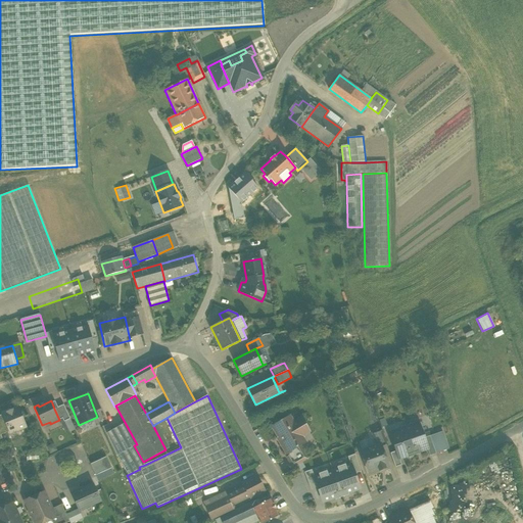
[(63,405),(54,409),(59,420),(62,418),(63,422),(69,419),(63,405)]
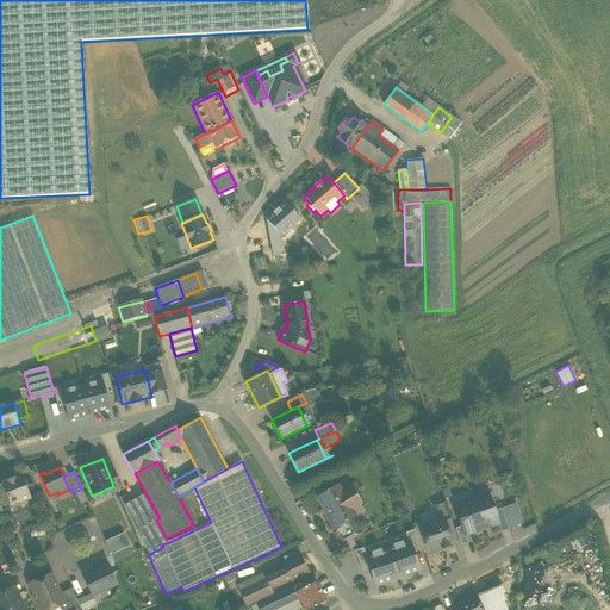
[(20,475),(11,479),(11,478),(2,481),(2,484),(11,503),(12,505),(30,498),(20,475)]
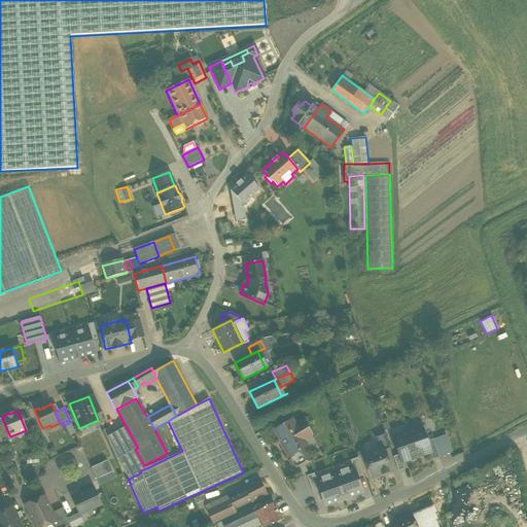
[(9,434),(2,418),(0,418),(0,436),(0,438),(1,438),(9,434)]
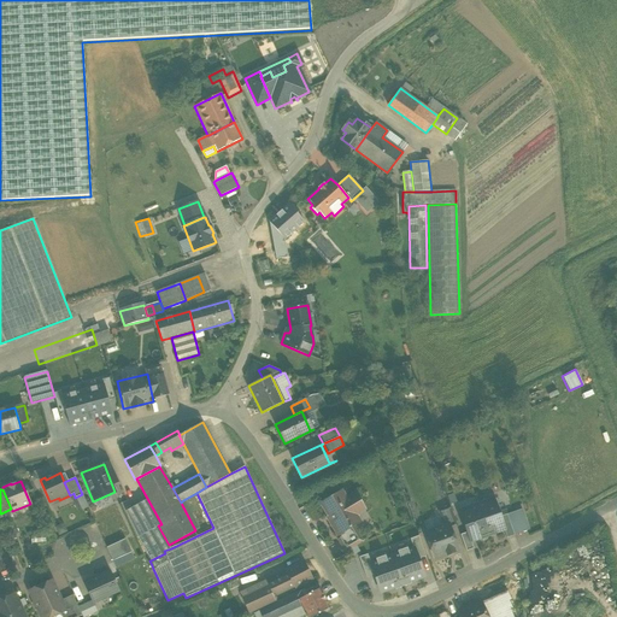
[(354,527),(362,523),(358,516),(366,511),(356,493),(347,498),(344,491),(319,505),(327,517),(325,518),(336,538),(354,527)]
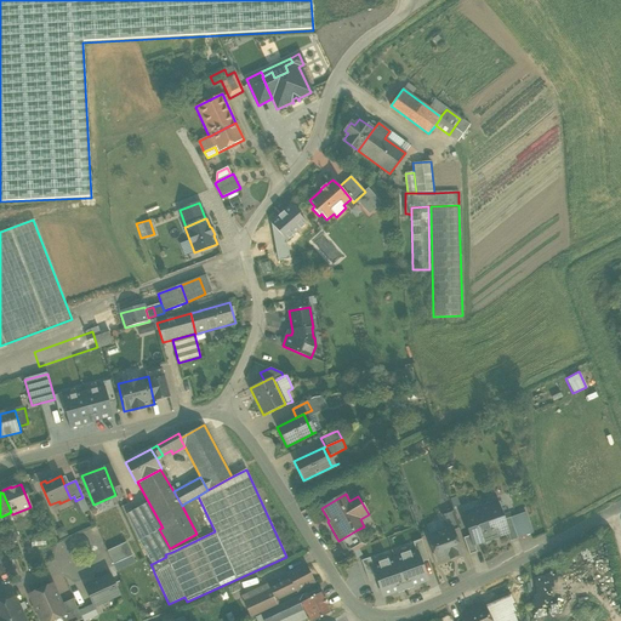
[(499,502),(479,508),(491,540),(495,539),(495,537),(507,533),(503,520),(501,514),(503,514),(499,502)]
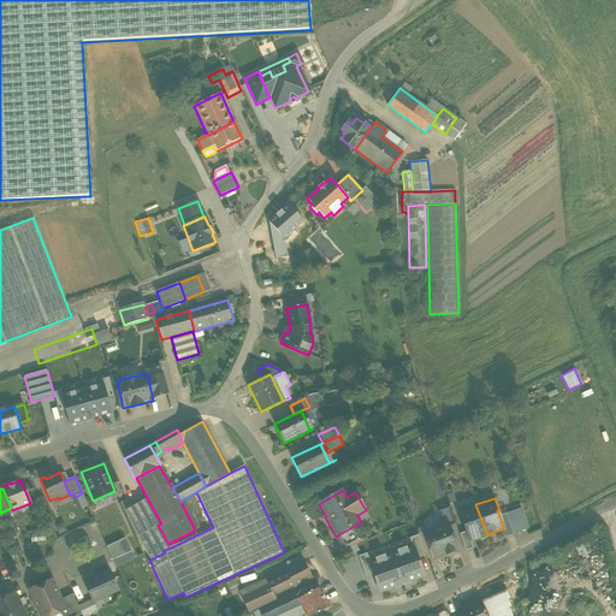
[(199,527),(183,499),(181,502),(195,529),(199,527)]
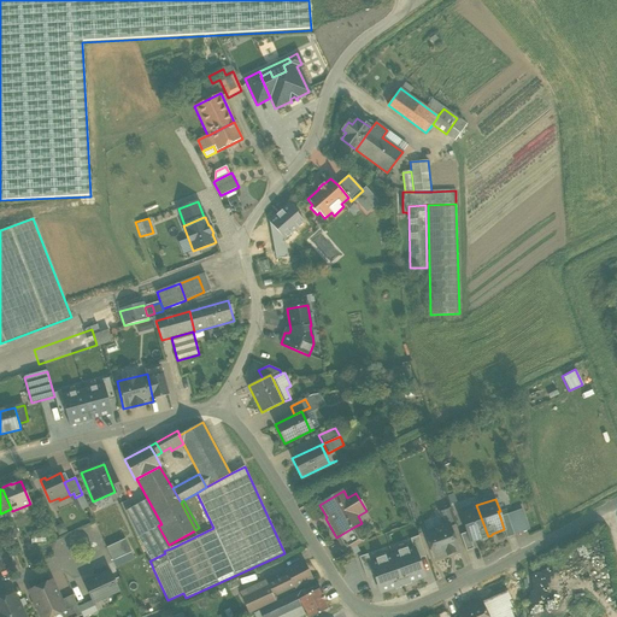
[(476,505),(459,511),(466,533),(470,541),(471,541),(483,536),(485,538),(488,536),(476,505)]
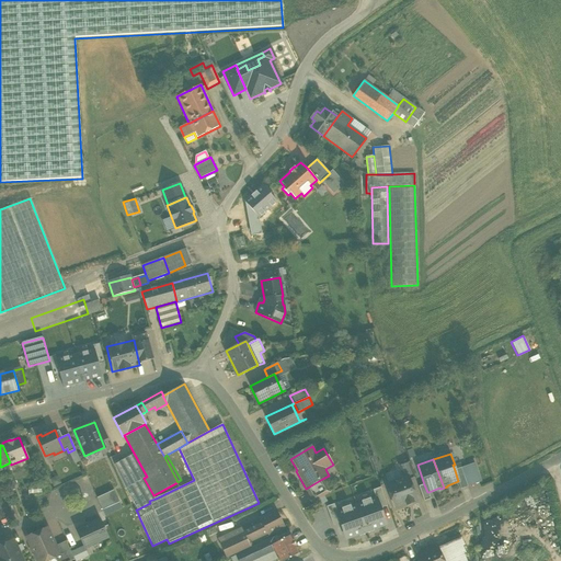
[(416,479),(410,460),(398,465),(403,479),(408,477),(410,481),(416,479)]
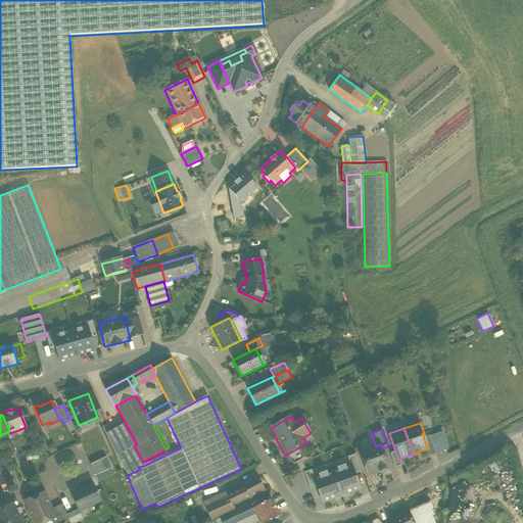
[(429,436),(424,438),(427,448),(429,456),(436,454),(429,436)]
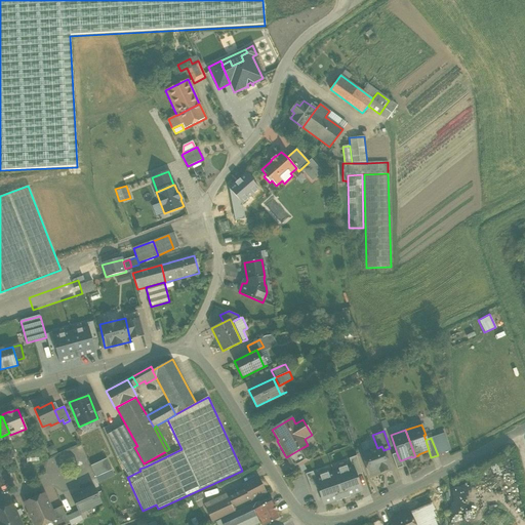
[(377,448),(362,453),(369,475),(380,471),(380,473),(387,471),(386,469),(390,468),(384,450),(381,446),(377,448)]
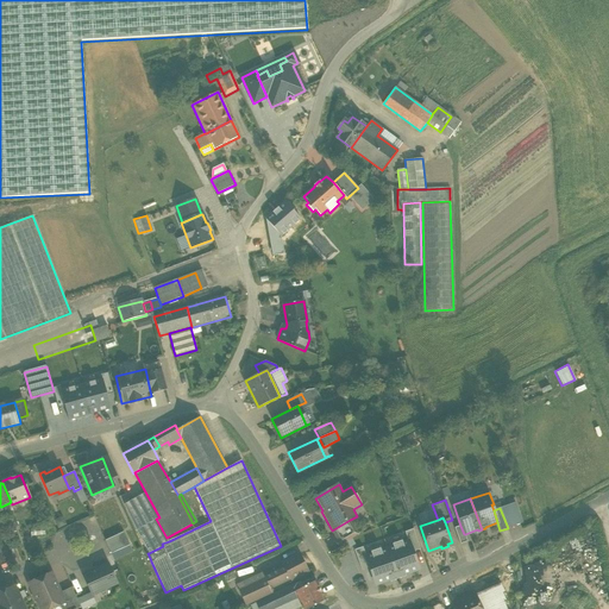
[(156,519),(136,531),(149,553),(163,546),(162,544),(169,541),(167,538),(156,519)]
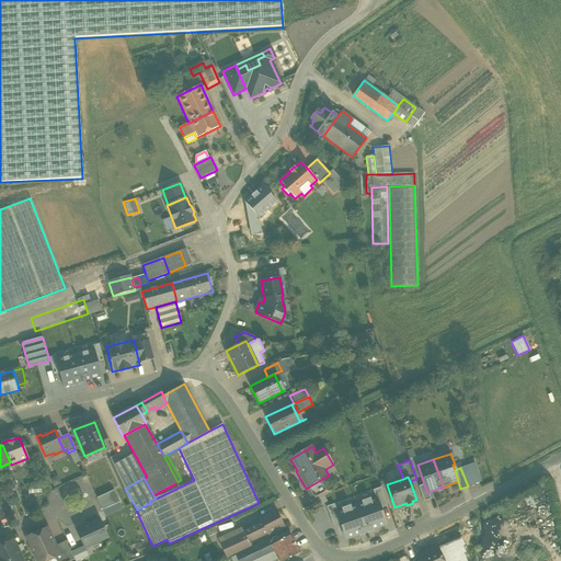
[(322,479),(306,489),(313,502),(330,492),(322,479)]
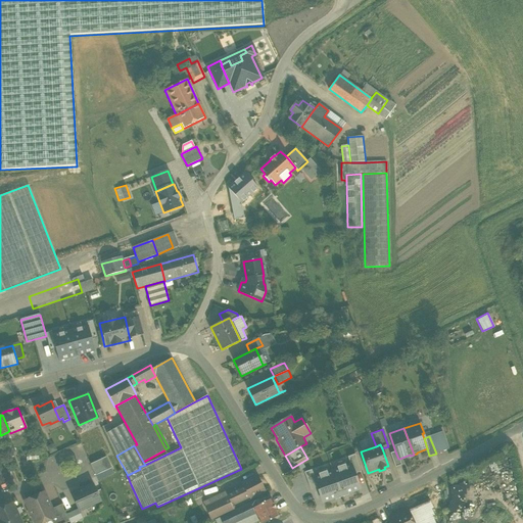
[(395,452),(390,454),(395,467),(401,465),(399,459),(398,459),(395,452)]
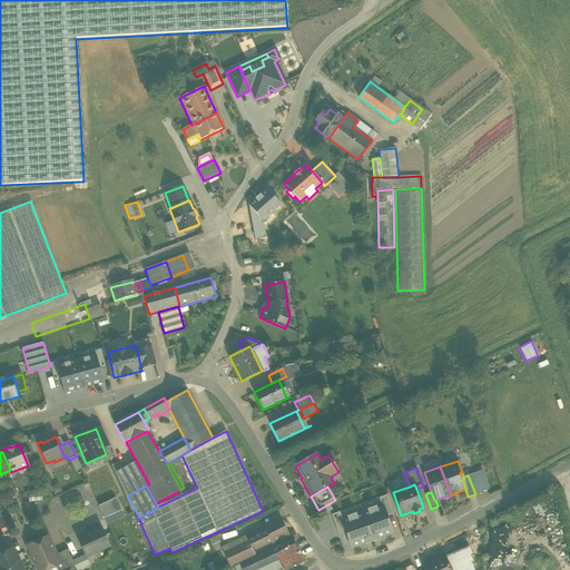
[(334,512),(346,549),(391,533),(384,516),(392,513),(385,495),(334,512)]
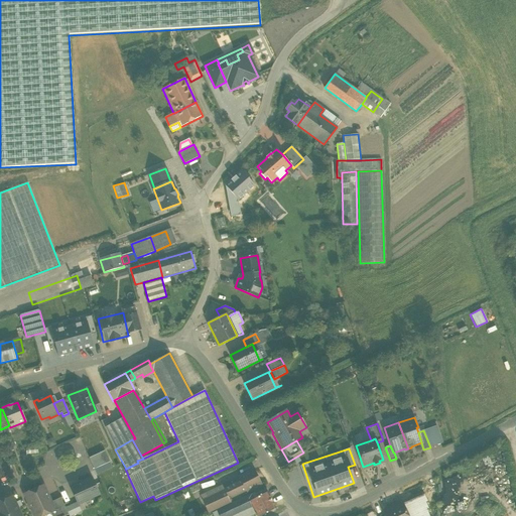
[(96,474),(112,466),(104,449),(88,457),(96,474)]
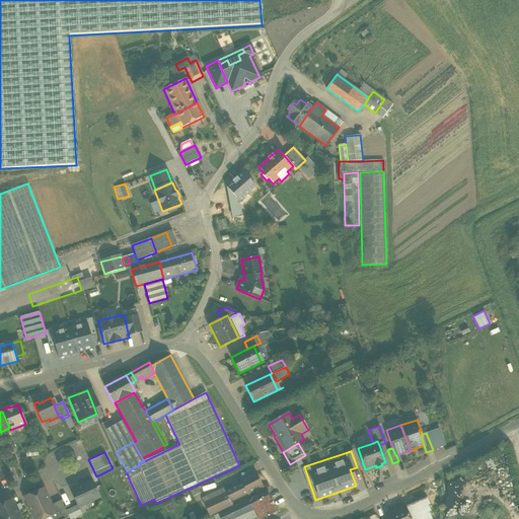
[(255,472),(241,479),(242,483),(248,494),(248,495),(263,487),(255,472)]
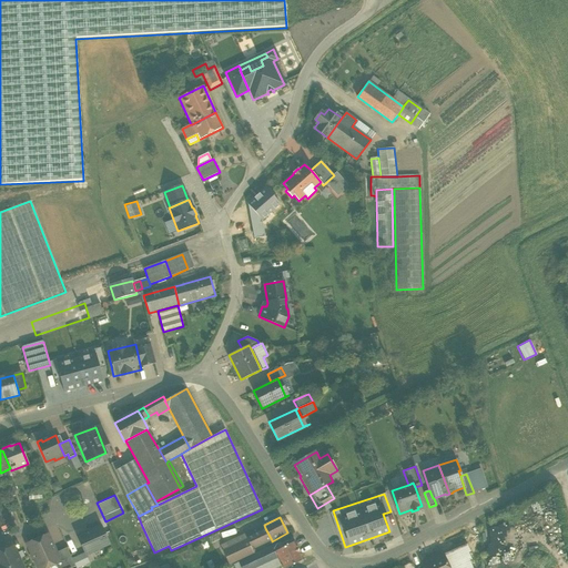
[(101,527),(78,537),(85,555),(109,544),(101,527)]
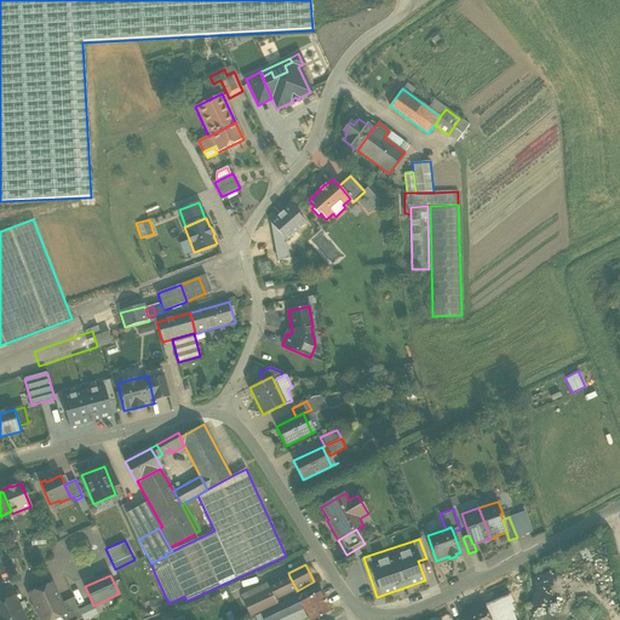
[(290,577),(269,585),(271,589),(276,600),(276,598),(297,590),(290,577)]
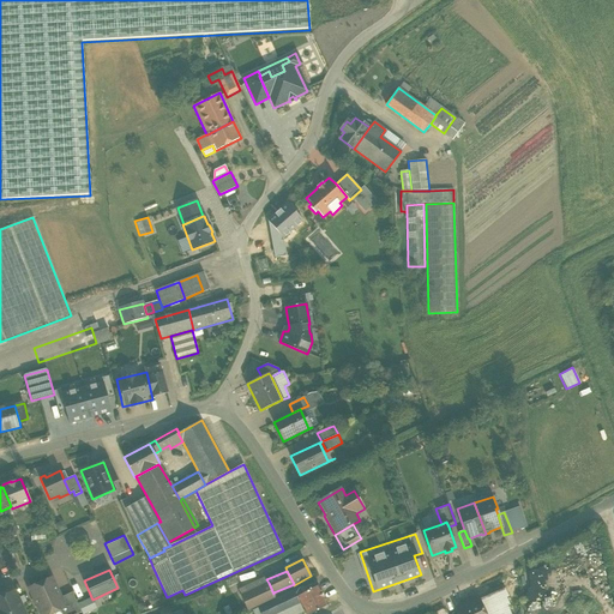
[(242,596),(269,583),(266,579),(265,576),(239,589),(242,596)]
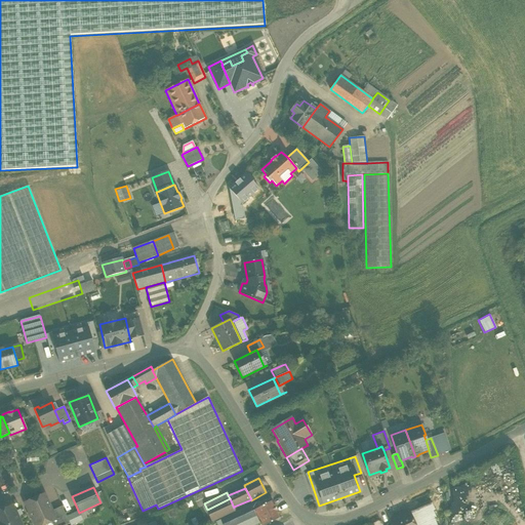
[(44,494),(26,502),(30,512),(28,514),(30,518),(33,519),(35,524),(43,524),(51,522),(55,520),(51,512),(44,494)]
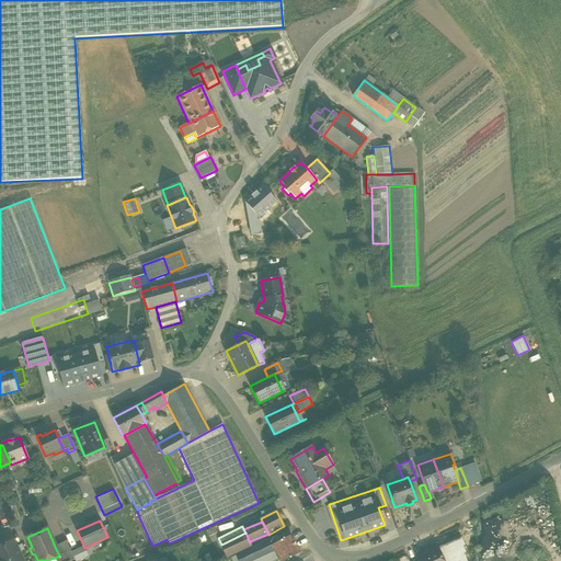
[(251,545),(250,541),(250,542),(245,533),(221,545),(227,557),(251,545)]
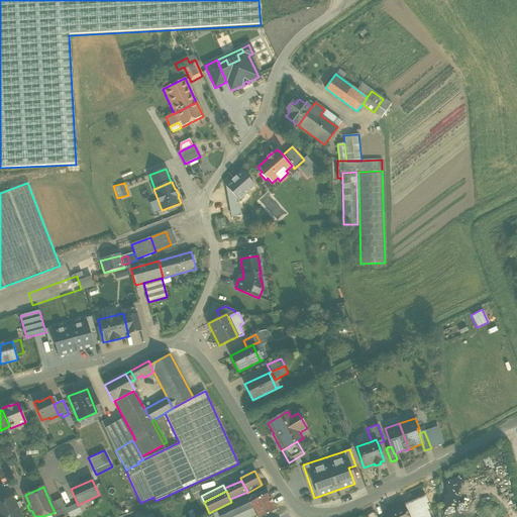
[(254,500),(250,502),(255,514),(256,516),(262,516),(277,510),(268,494),(254,500)]
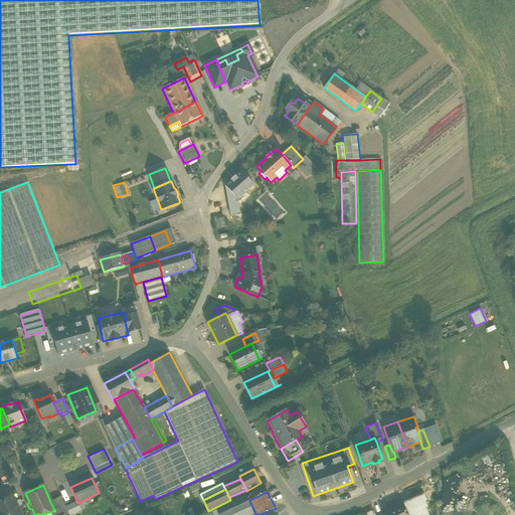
[(250,493),(225,505),(229,514),(232,514),(237,513),(238,514),(248,514),(254,512),(249,500),(253,498),(250,493)]
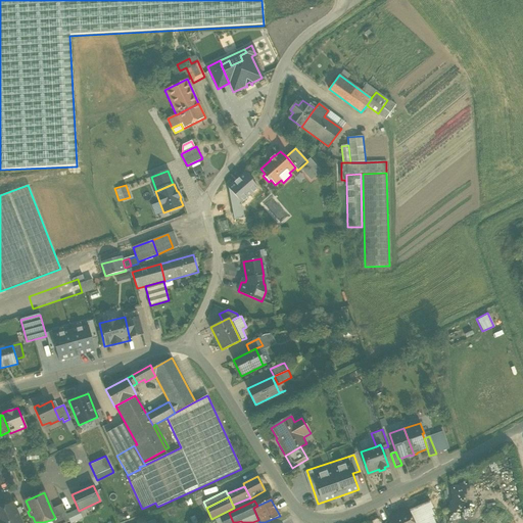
[(20,522),(12,505),(0,510),(0,522),(20,522)]
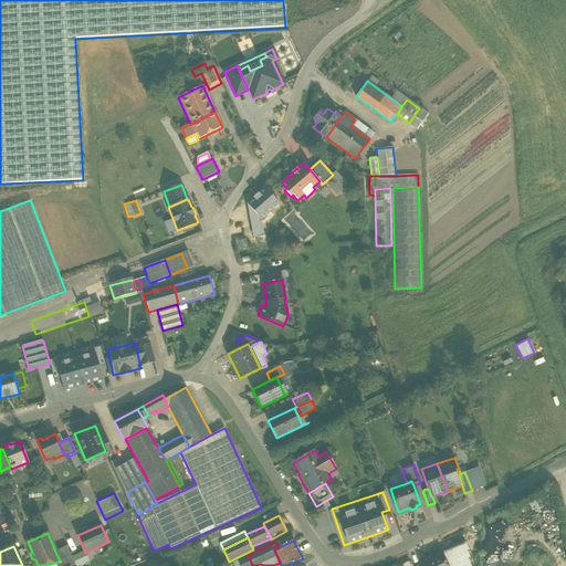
[(66,546),(55,552),(60,561),(55,563),(56,565),(70,565),(75,564),(66,546)]
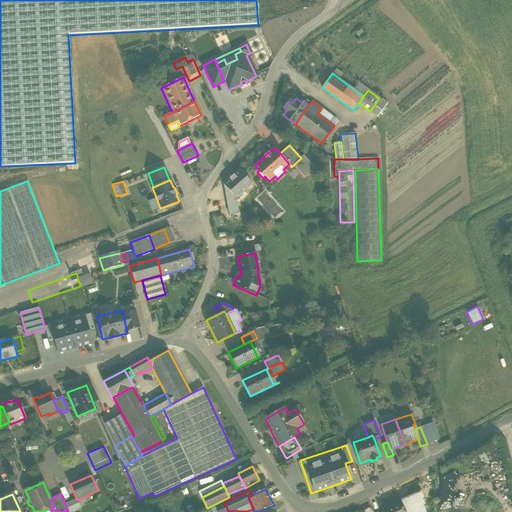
[(74,500),(66,504),(70,511),(78,508),(74,500)]
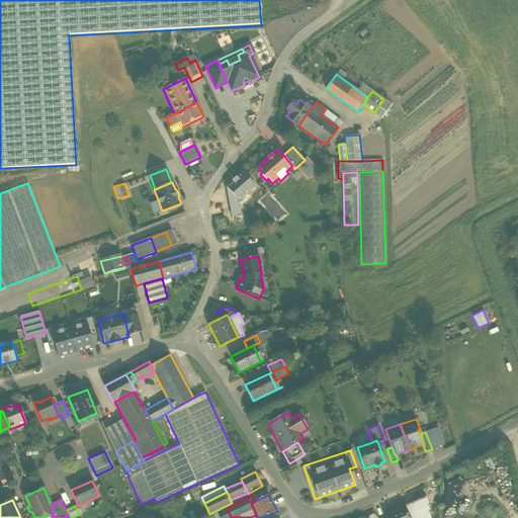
[(409,517),(404,506),(385,514),(386,517),(409,517)]
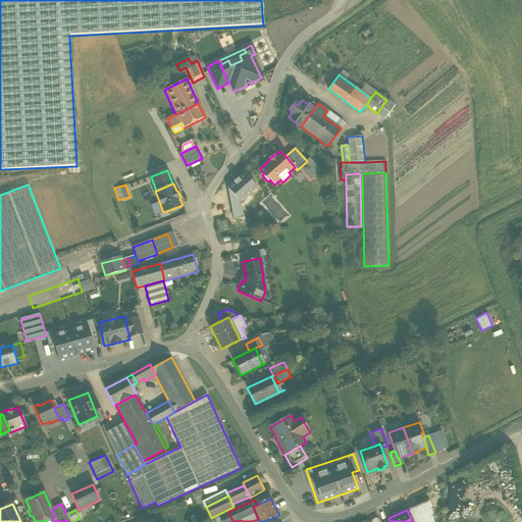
[(232,521),(228,512),(214,519),(215,521),(232,521)]
